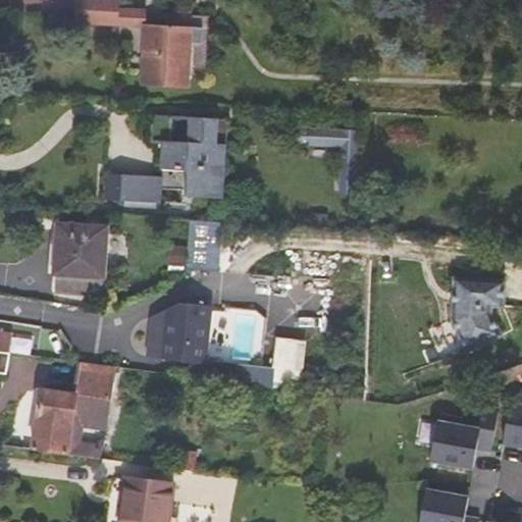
[(117,0),(76,0),(76,23),(145,25),(145,24),(145,10),(117,10),(117,0)]
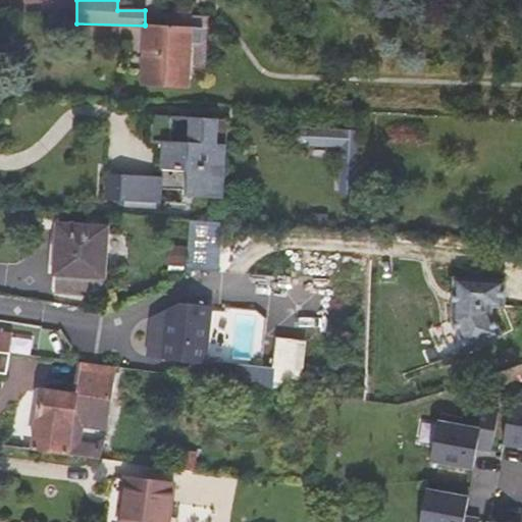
[(191,88),(192,42),(203,43),(204,25),(145,24),(145,25),(145,40),(148,40),(147,68),(143,68),(142,86),(191,88)]
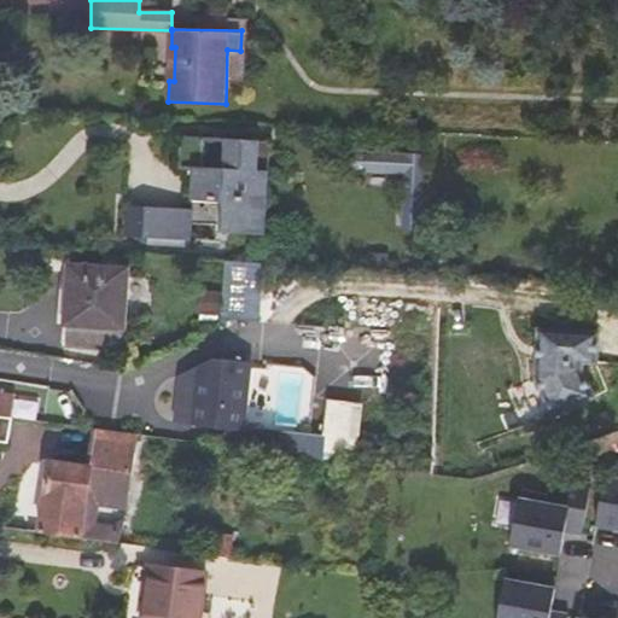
[(222,231),(254,232),(255,202),(267,202),(268,172),(257,170),(258,141),(184,136),(182,167),(194,167),(193,198),(223,199),(222,231)]
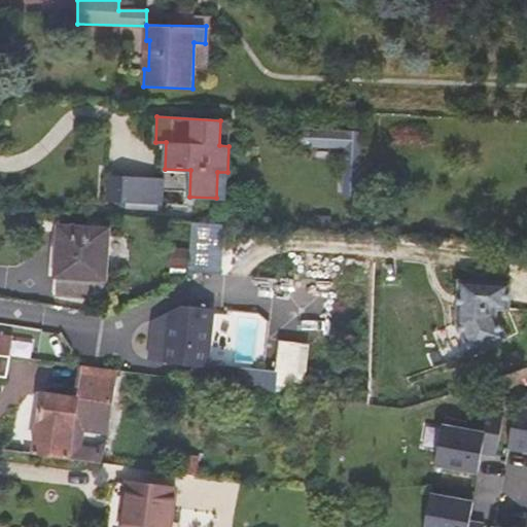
[(231,121),(220,120),(219,145),(229,146),(231,121)]
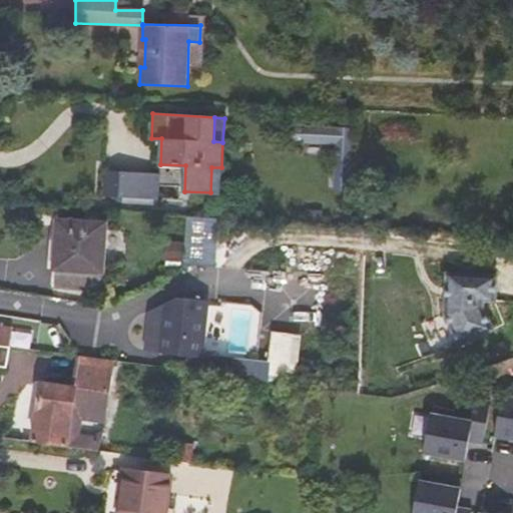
[(352,132),(307,129),(306,144),(336,146),(335,159),(350,159),(352,132)]
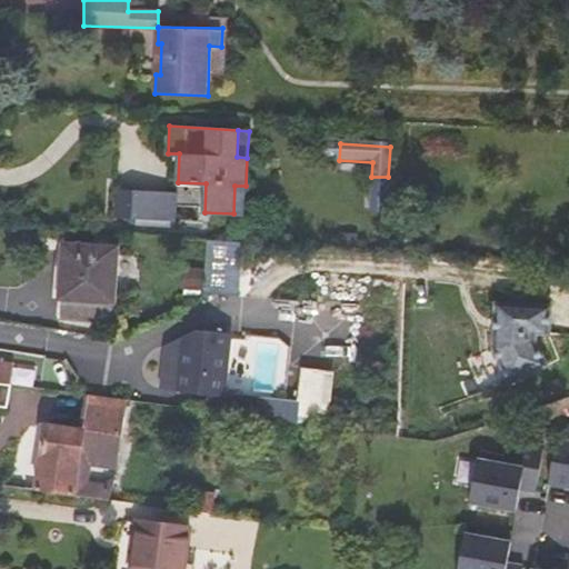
[(201,186),(176,187),(177,217),(202,216),(201,186)]
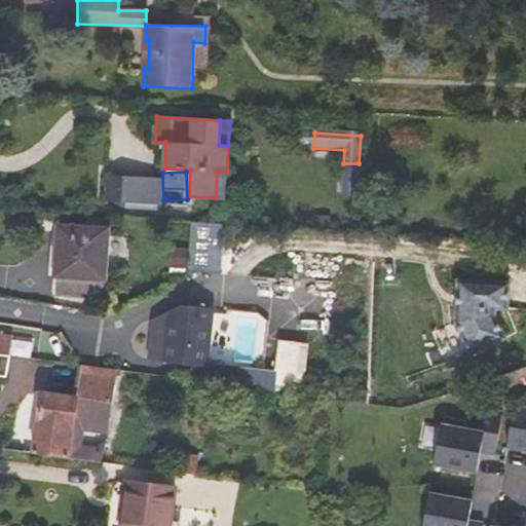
[(227,172),(217,172),(216,197),(225,197),(227,172)]
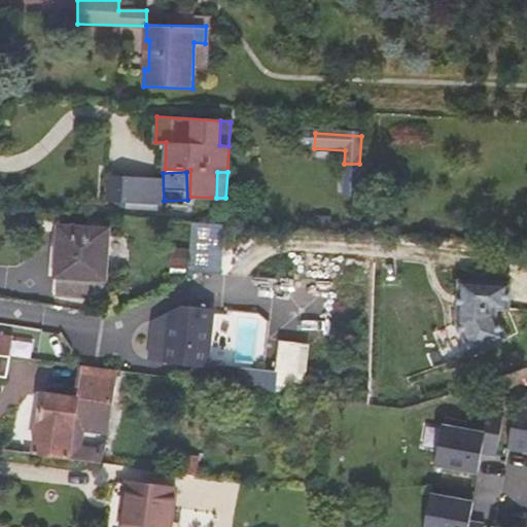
[(124,202),(162,204),(163,178),(125,176),(124,202)]
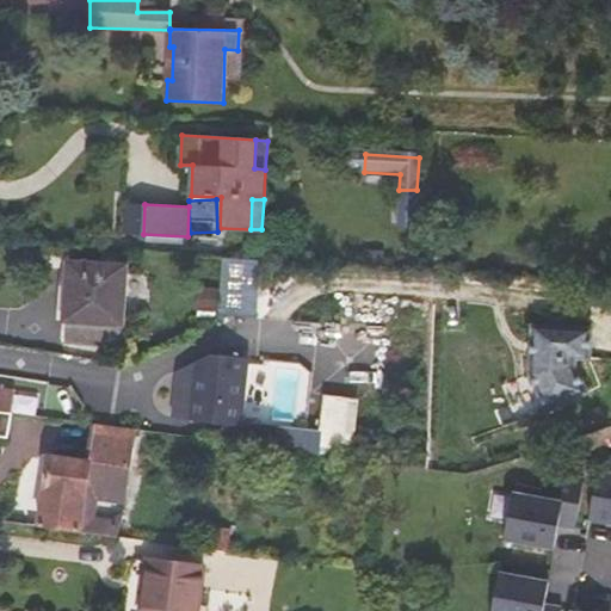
[(62,340),(122,344),(128,265),(68,261),(62,340)]
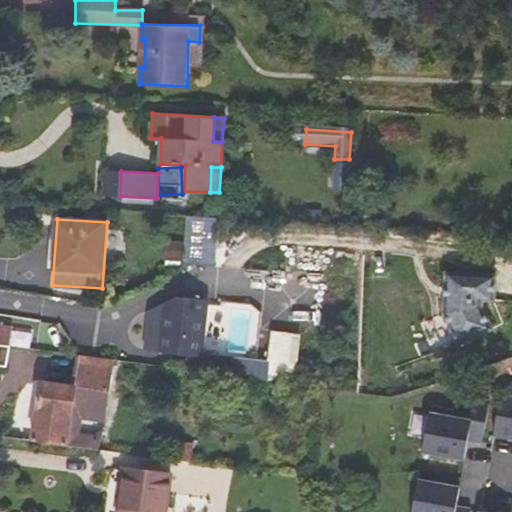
[(500,277),(447,274),(444,318),(462,351),(499,331),(487,309),(488,302),(498,302),(502,299),(504,281),(500,277)]
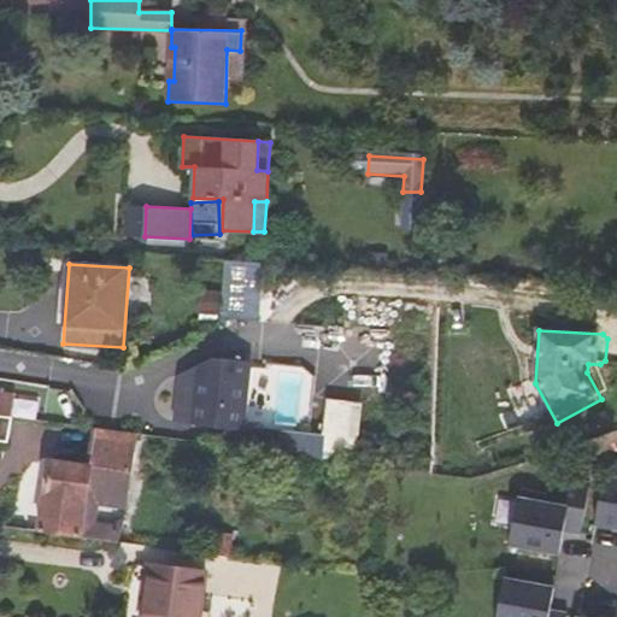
[(194,360),(193,372),(187,424),(244,429),(251,366),(194,360)]
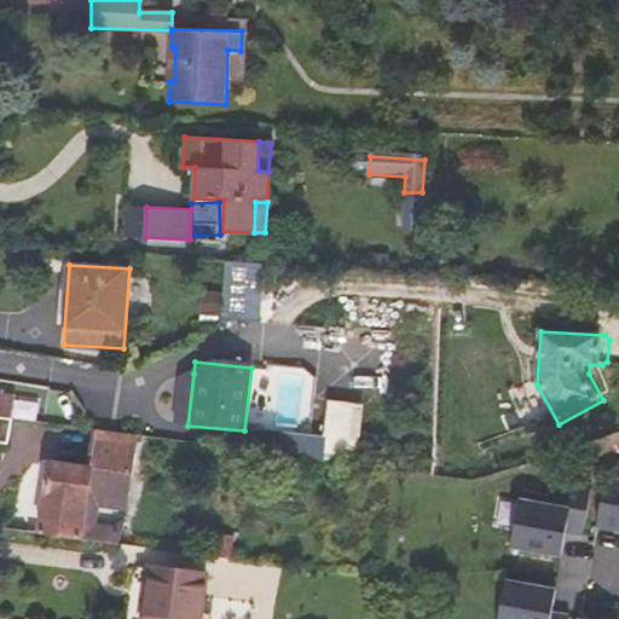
[(187,426),(194,374),(180,372),(175,423),(187,426)]
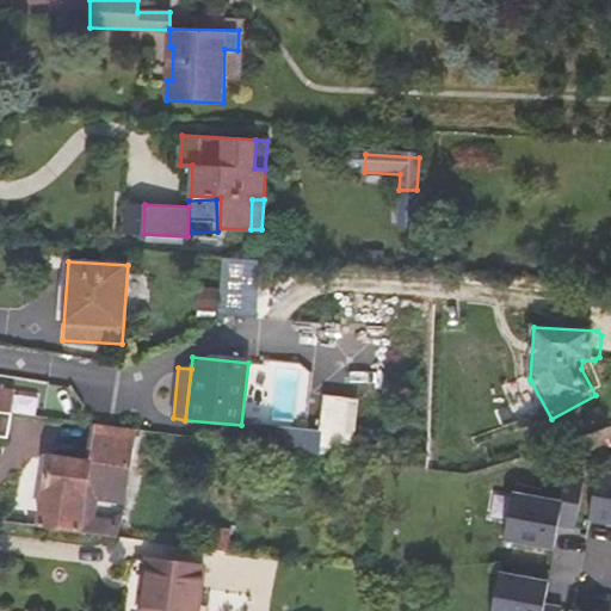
[(349,458),(359,400),(323,394),(316,432),(300,429),(296,449),(349,458)]
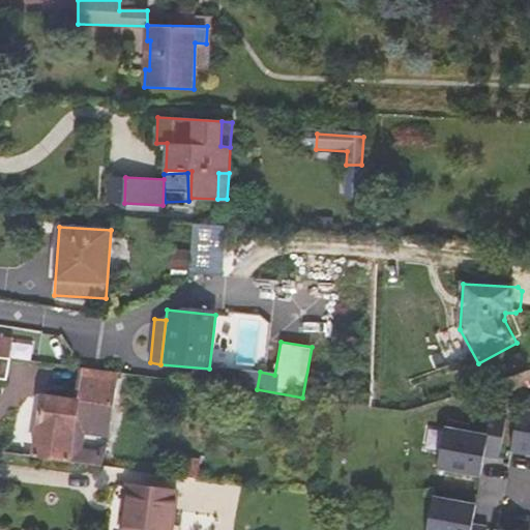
[(117,373),(80,367),(76,399),(41,393),(33,454),(104,465),(105,453),(75,449),(77,431),(86,433),(88,422),(109,425),(117,373)]
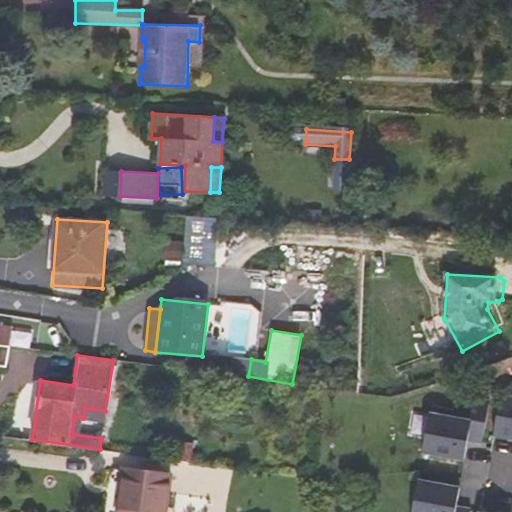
[(511,396),(501,395),(494,435),(511,438),(511,396)]
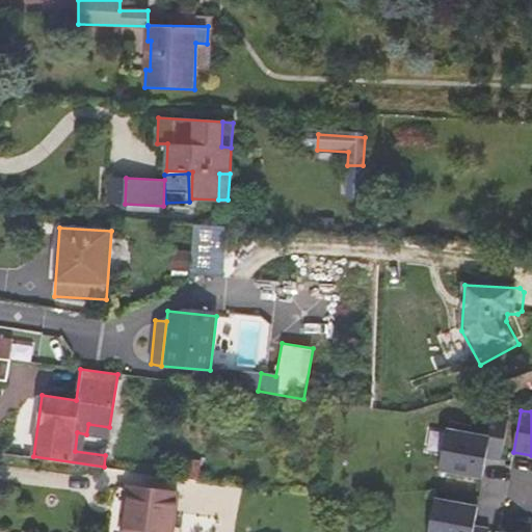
[(473,427),(449,422),(441,470),(483,477),(486,457),(502,460),(509,417),(494,415),(489,437),(471,434),(473,427)]
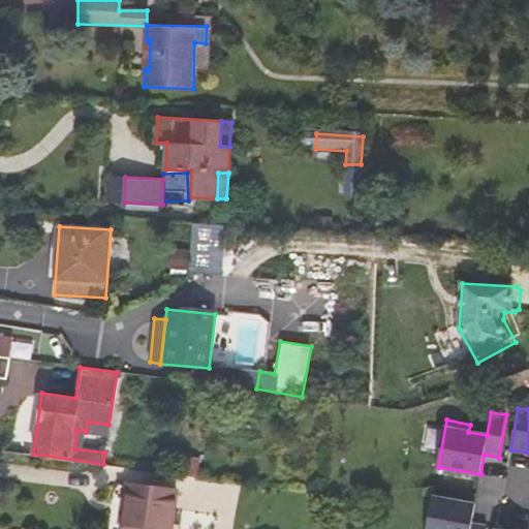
[(121,528),(173,528),(179,491),(129,483),(121,528)]
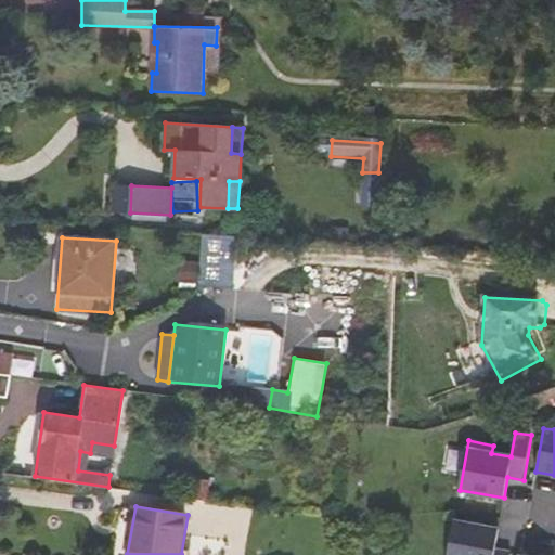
[(499,529),(454,521),(448,554),(511,554),(511,553),(495,550),(499,529)]
